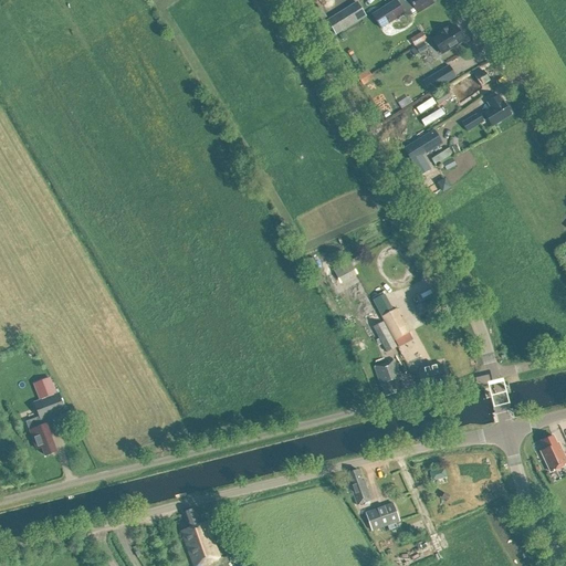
[(402,0),(396,0),(371,16),(380,30),(404,14),(405,16),(408,17),(410,17),(417,12),(417,14),(433,4),(432,2),(435,0),(407,0),(404,2),(402,0)]
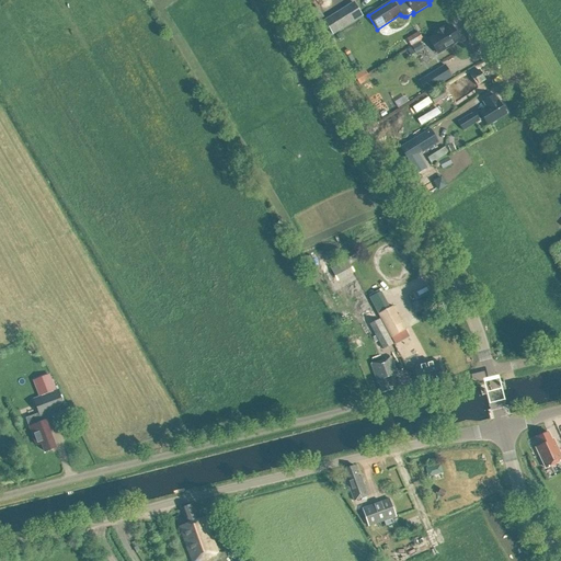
[(348,6),(319,24),(327,37),(356,19),(348,6)]
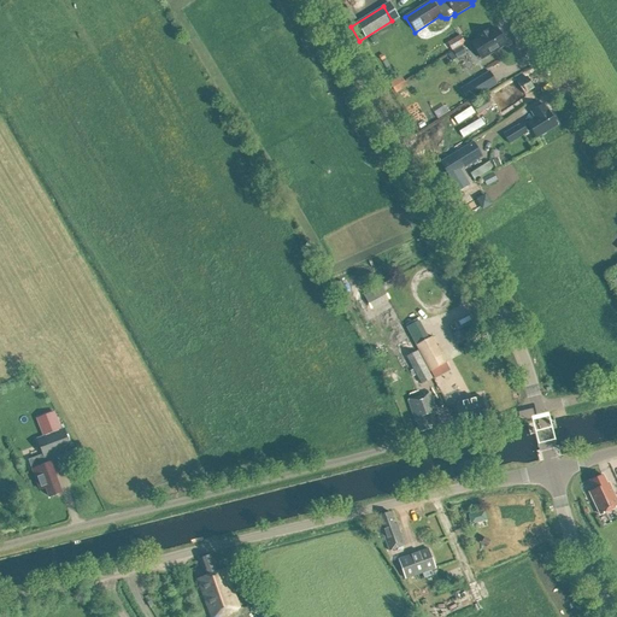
[(509,46),(497,27),(489,31),(488,29),(476,36),(477,40),(471,43),(482,62),(509,46)]
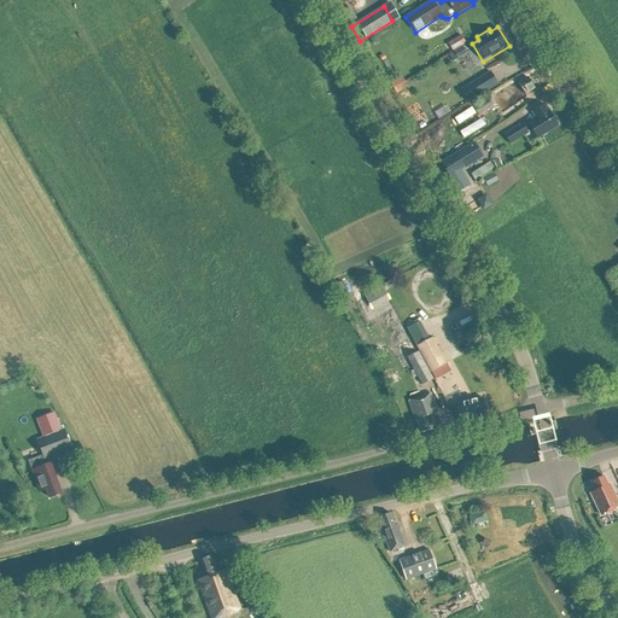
[(374,47),(380,44),(375,35),(369,39),(374,47)]
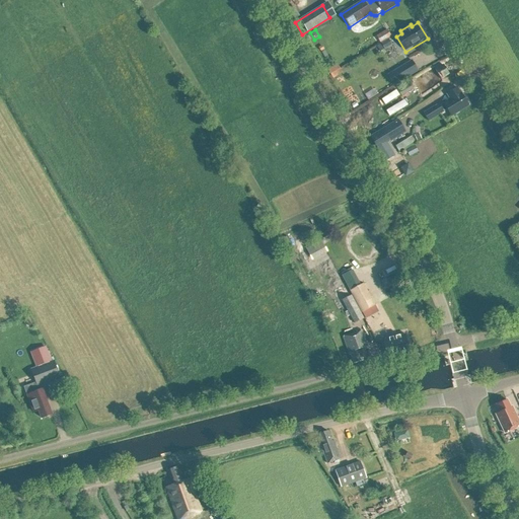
[(376,36),(380,44),(391,36),(387,29),(376,36)]
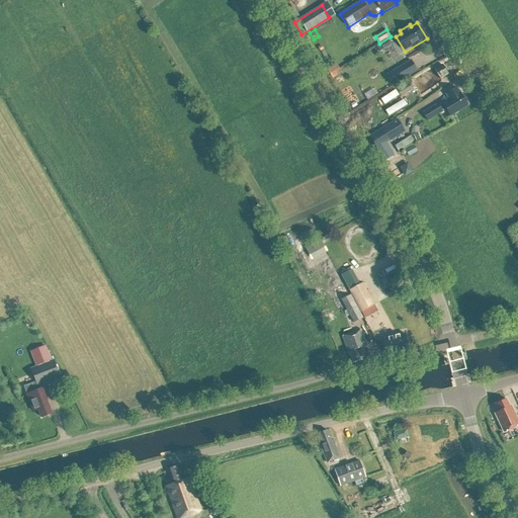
[(383,50),(391,46),(386,39),(379,44),(383,50)]
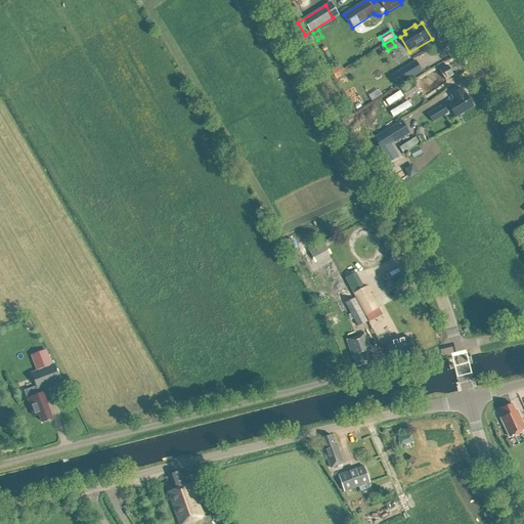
[(334,76),(343,70),(340,66),(331,71),(334,76)]
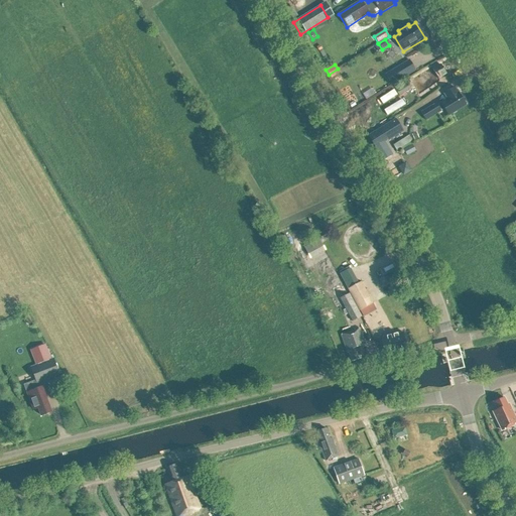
[(432,68),(412,80),(420,93),(439,81),(439,79),(446,75),(440,65),(432,69),(432,68)]
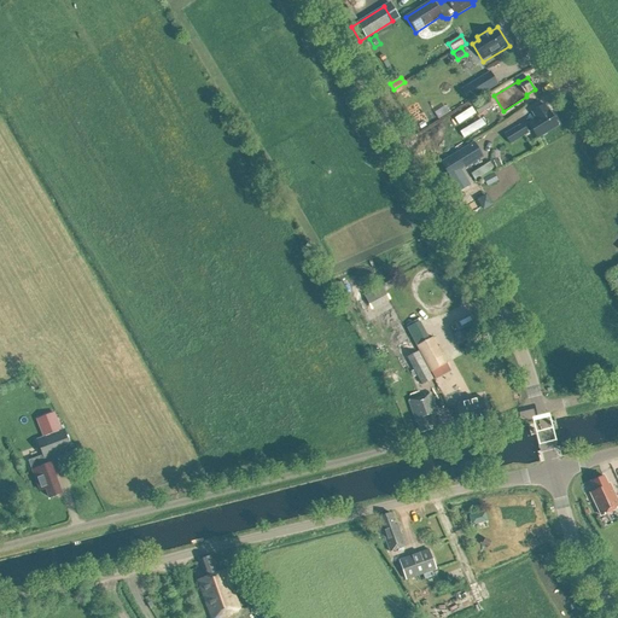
[(477,80),(468,85),(477,98),(479,97),(485,93),(477,80)]
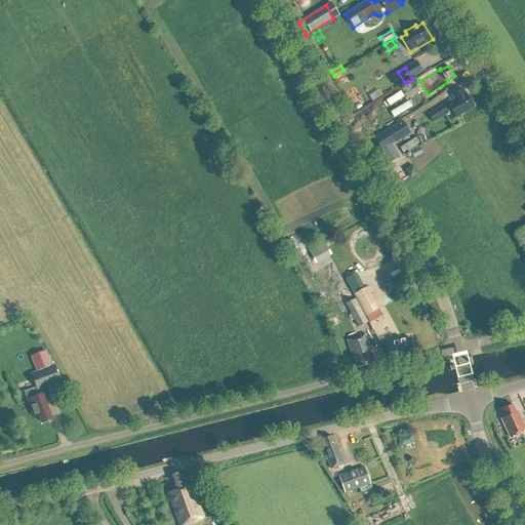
[(344,70),(334,76),(337,80),(347,74),(344,70)]
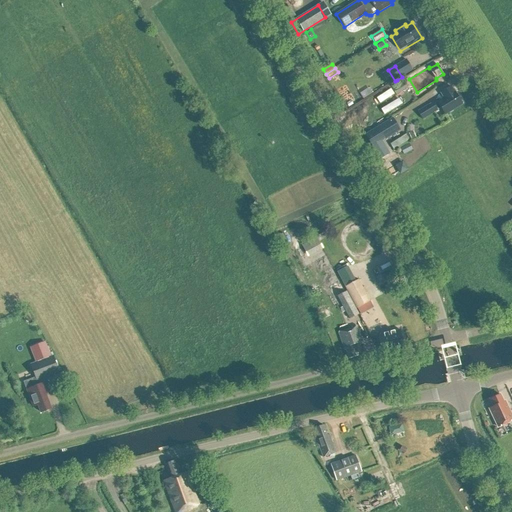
[(408,88),(403,80),(391,87),(396,95),(408,88)]
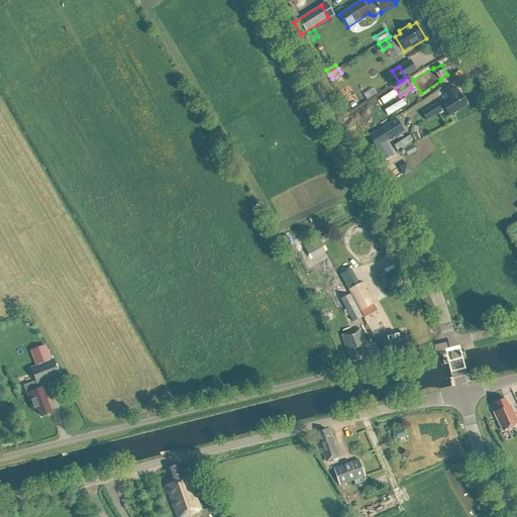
[(467,106),(455,88),(445,94),(448,100),(438,105),(437,103),(421,113),(426,121),(445,109),(449,116),(467,106)]
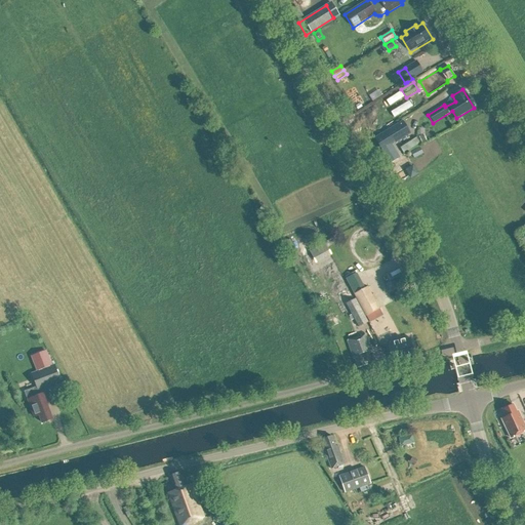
[(389,164),(391,163),(388,158),(391,156),(387,149),(410,134),(403,122),(374,139),(389,164)]
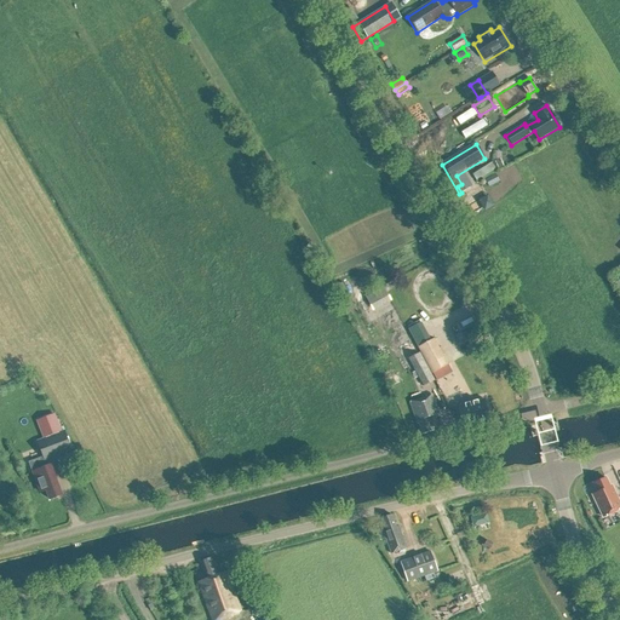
[(488,187),(499,182),(495,174),(484,179),(488,187)]
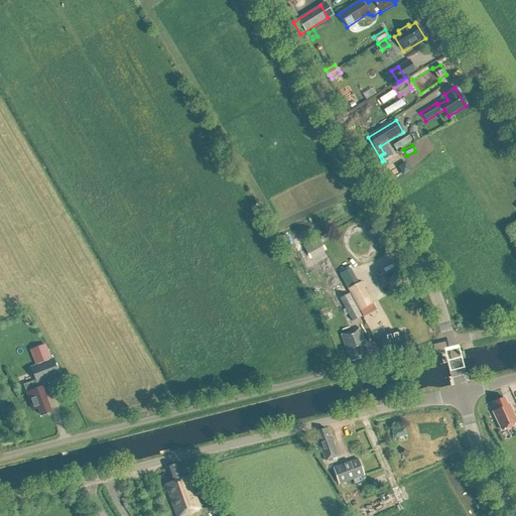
[(399,165),(404,174),(413,170),(408,161),(399,165)]
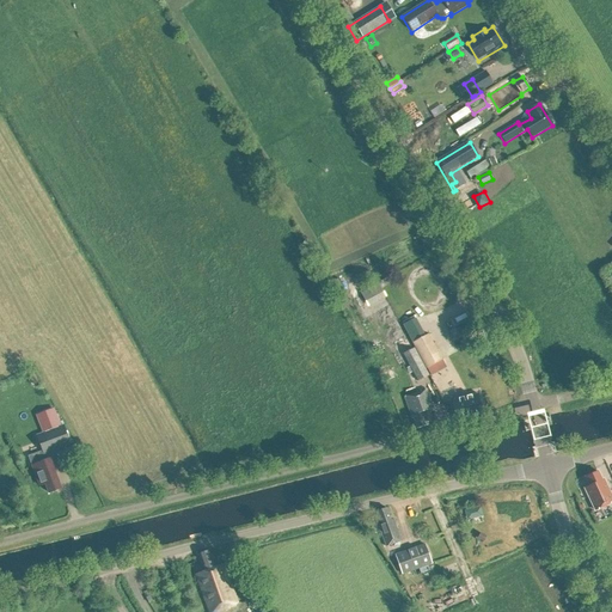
[(405,323),(415,340),(426,332),(416,317),(405,323)]
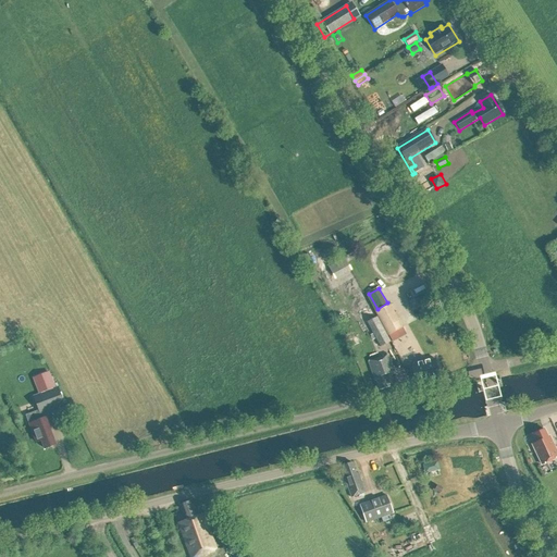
[(424,304),(420,296),(415,299),(418,307),(424,304)]
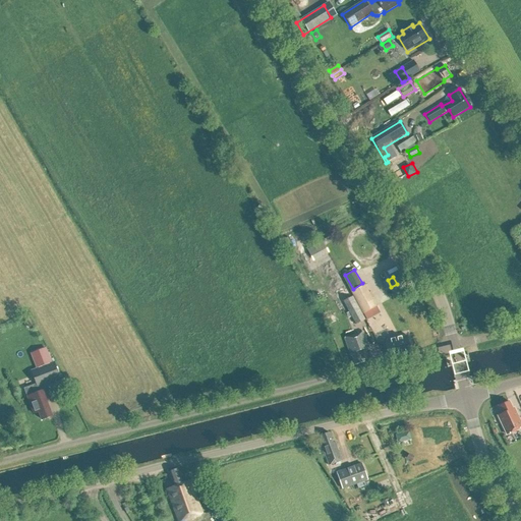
[(364,284),(351,292),(363,314),(377,307),(364,284)]
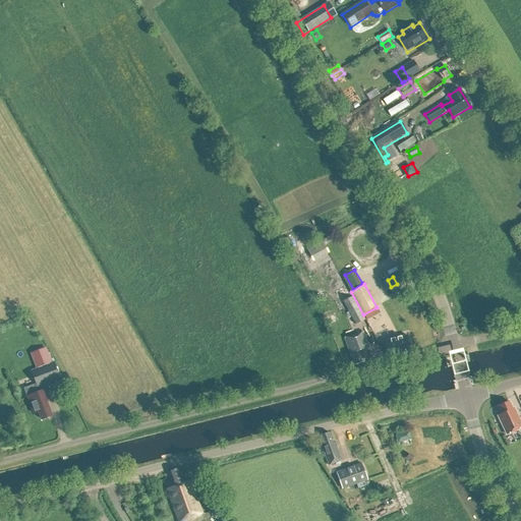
[(365,321),(362,314),(353,297),(343,302),(351,320),(355,326),(365,321)]
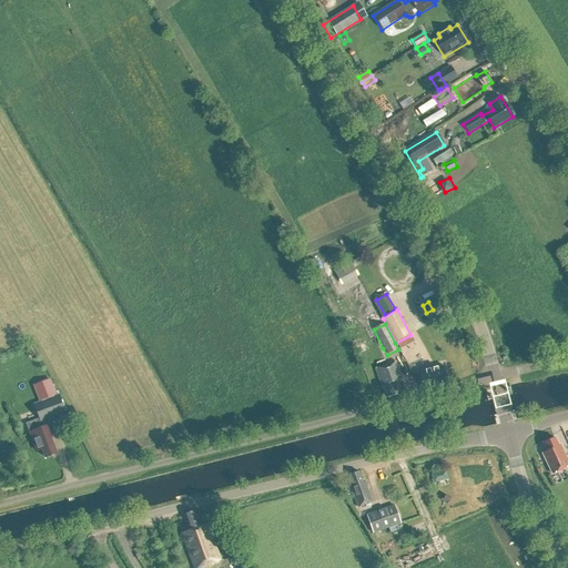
[(368,350),(362,337),(352,342),(358,355),(368,350)]
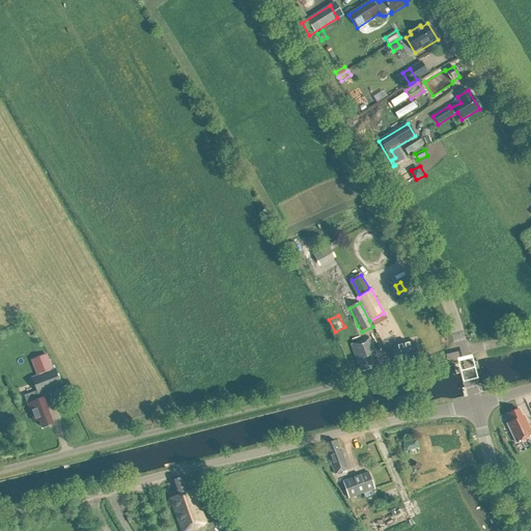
[(6,338),(20,331),(29,326),(28,322),(4,334),(6,338)]
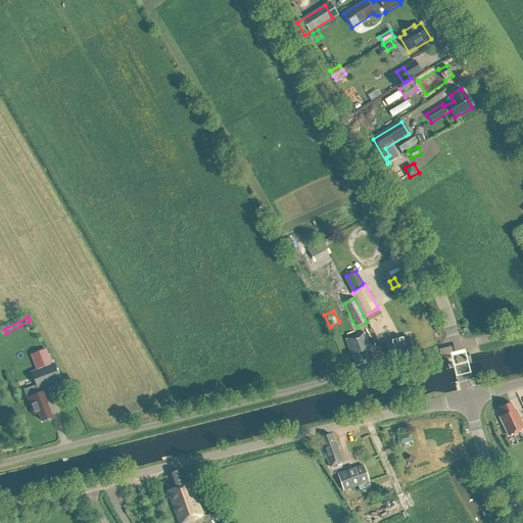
[(365,333),(345,339),(351,359),(353,358),(355,367),(366,364),(365,362),(368,361),(365,351),(370,349),(365,333)]
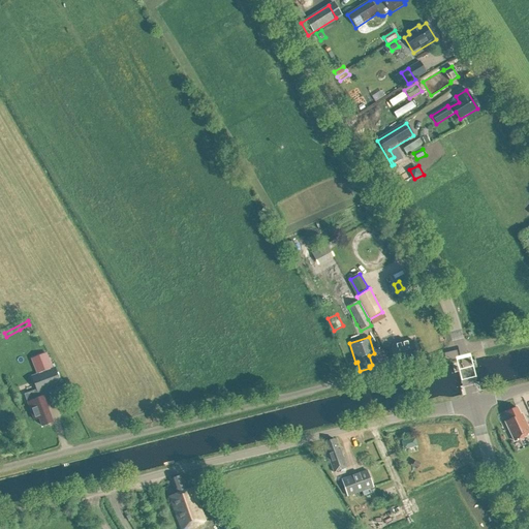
[(395,363),(406,360),(416,358),(412,341),(391,346),(395,363)]
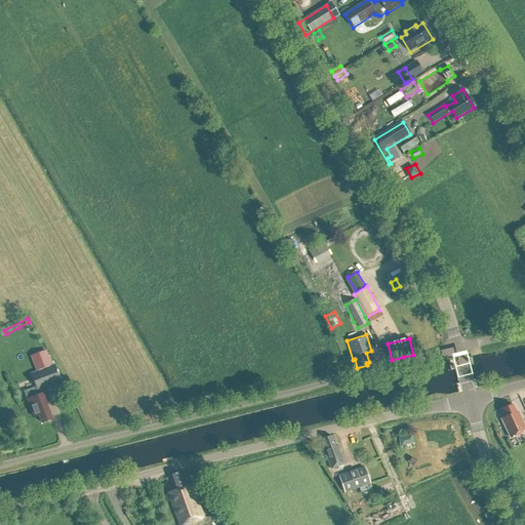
[(39,370),(31,373),(37,391),(44,388),(62,381),(54,365),(39,370)]
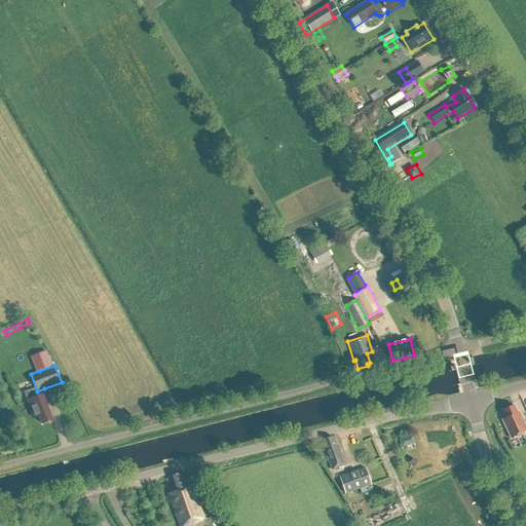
[(37,397),(28,401),(34,418),(39,416),(41,424),(52,420),(47,405),(50,404),(44,388),(37,391),(35,392),(37,397)]
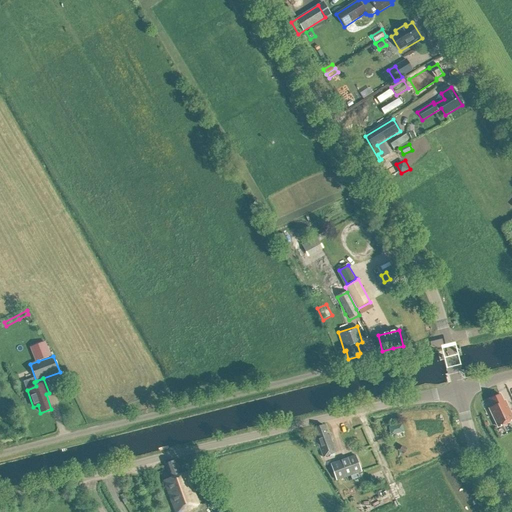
[(488,407),(496,426),(511,418),(511,417),(504,400),(503,401),(500,393),(489,398),(492,405),(488,407)]
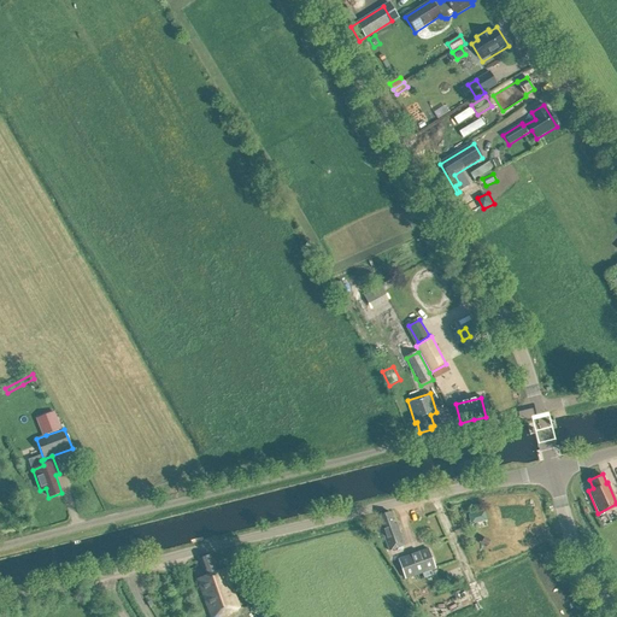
[(474,524),(489,521),(486,509),(470,513),(474,524)]
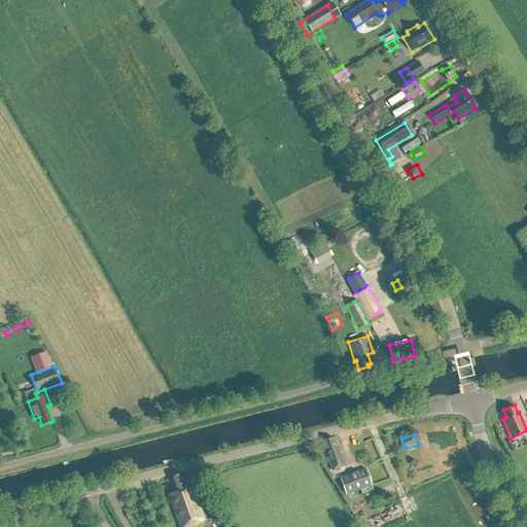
[(337,449),(332,437),(324,441),(324,444),(322,445),(332,470),(346,466),(339,448),(337,449)]
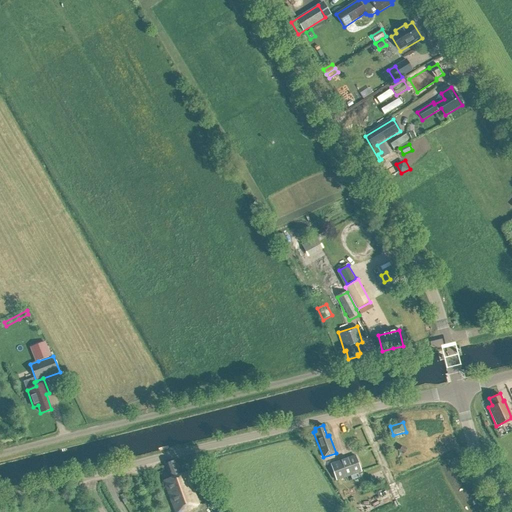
[(337,482),(362,472),(355,455),(330,464),(337,482)]
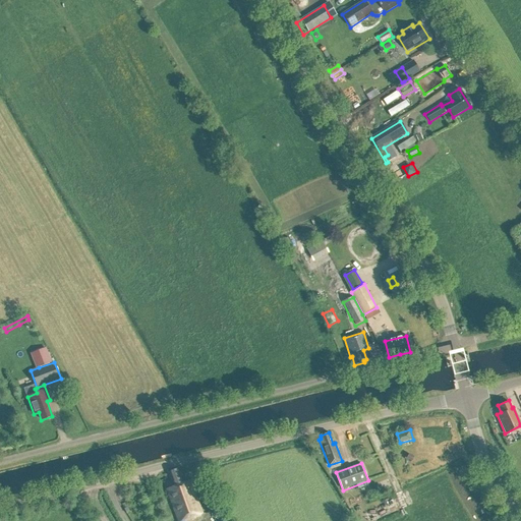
[(183,483),(178,469),(169,472),(174,486),(167,489),(177,520),(186,520),(196,518),(195,516),(201,514),(190,481),(183,483)]
